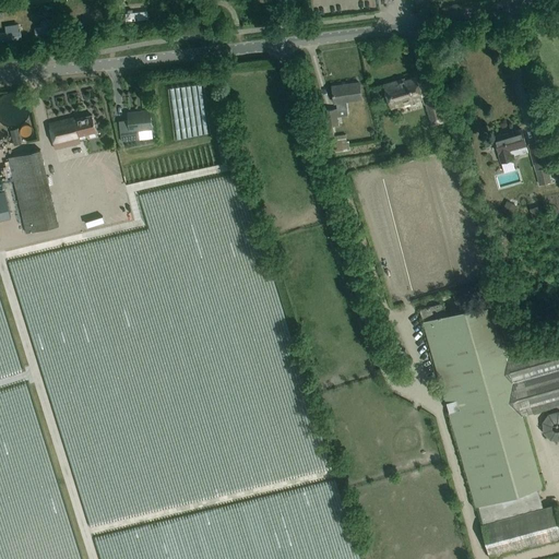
[(210,79),(199,78),(198,88),(210,90),(210,79)]
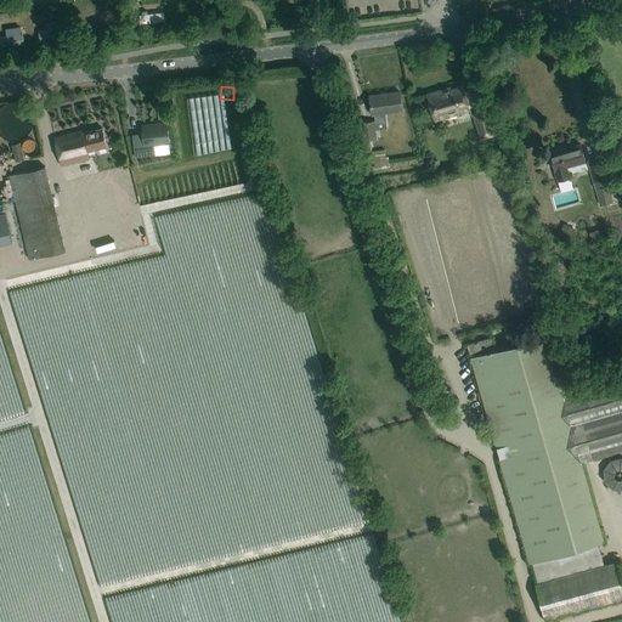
[(442,92),(441,90),(428,94),(435,119),(470,109),(463,86),(451,90),(450,88),(448,88),(450,90),(442,92)]
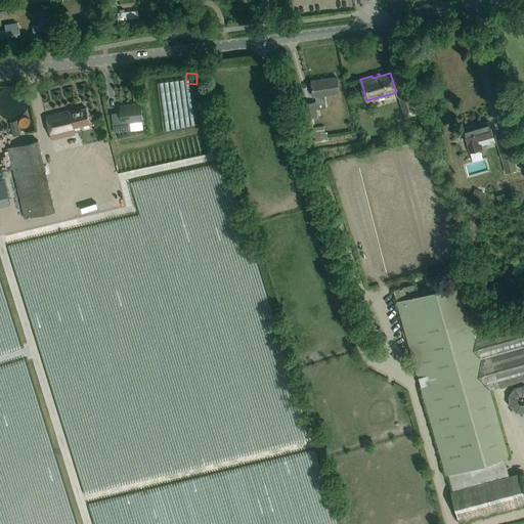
[(177,90),(182,89),(180,77),(174,78),(177,90)]
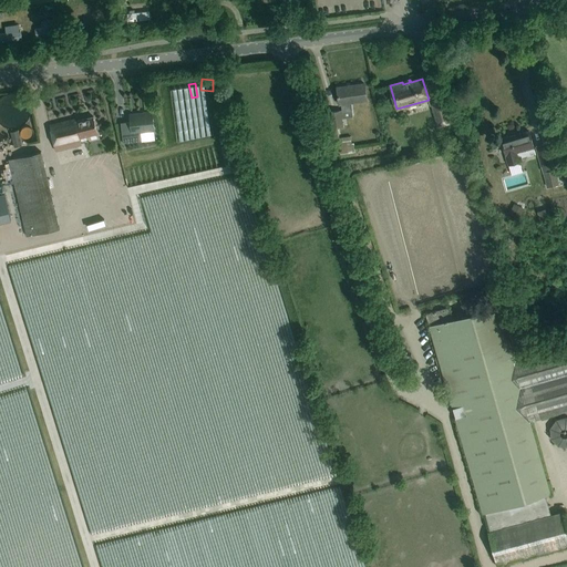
[(331,127),(327,127),(330,151),(337,150),(337,154),(351,152),(356,152),(354,143),(351,143),(351,136),(339,138),(337,127),(343,126),(342,117),(353,116),(351,102),(367,100),(364,83),(337,88),(339,104),(341,103),(342,111),(329,112),(331,127)]
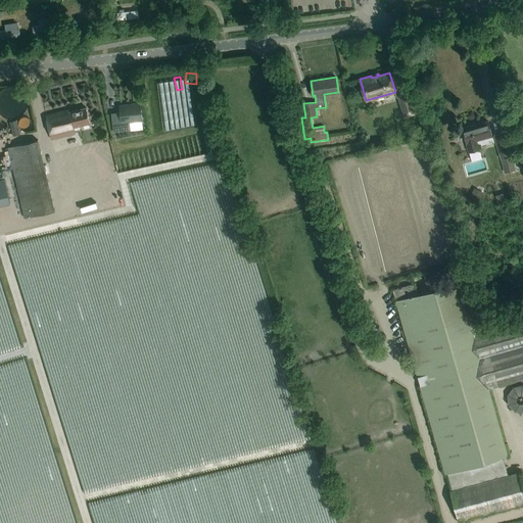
[(403,117),(417,114),(411,93),(397,97),(403,117)]
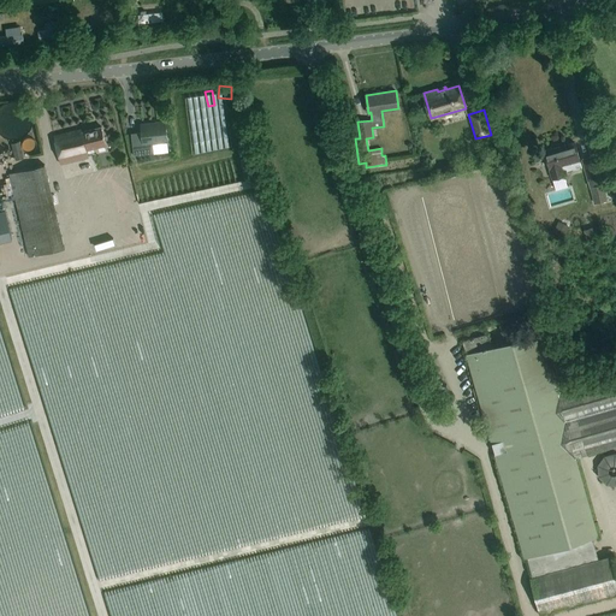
[(141,124),(142,132),(132,134),(131,132),(134,155),(135,155),(135,154),(154,152),(153,142),(167,141),(165,122),(141,124)]
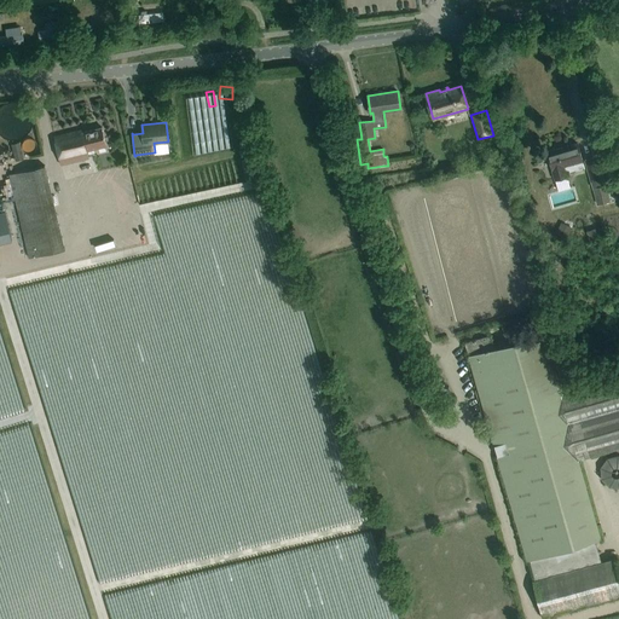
[(106,145),(105,139),(102,127),(82,132),(81,129),(55,137),(62,165),(88,157),(86,150),(106,145)]
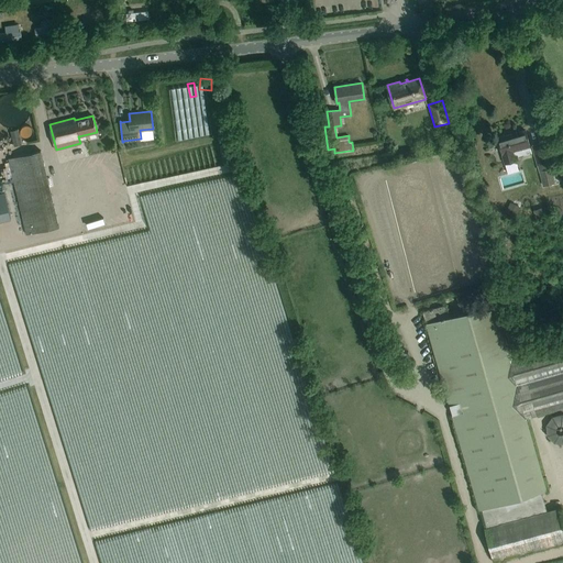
[(539,143),(531,145),(542,187),(558,184),(552,159),(545,161),(541,143),(549,141),(544,122),(534,124),(539,143)]
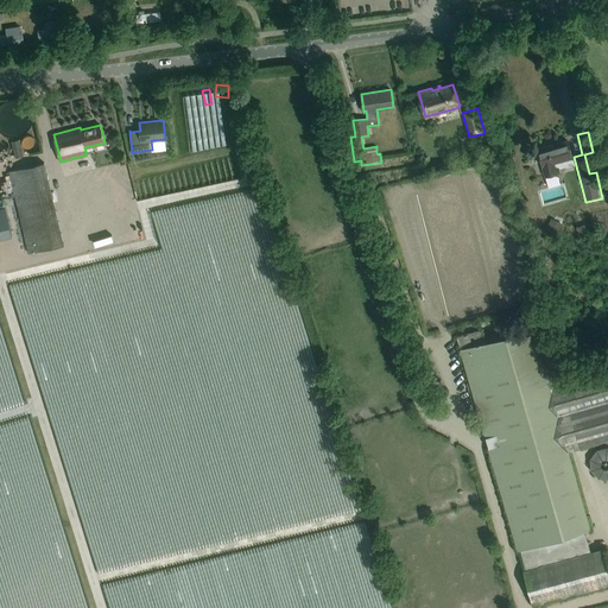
[(19,139),(11,141),(14,158),(23,156),(19,139)]
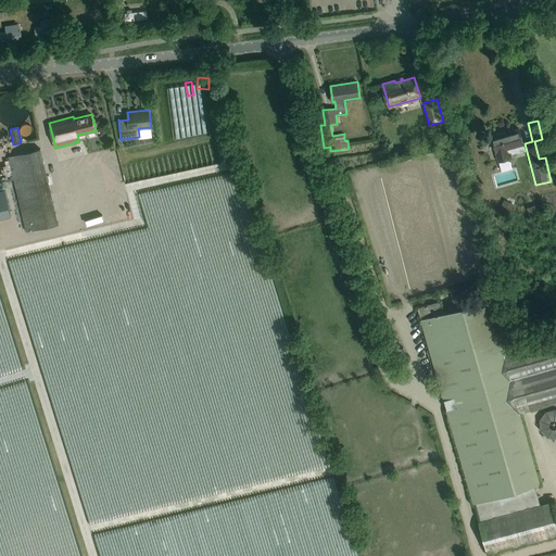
[(525,151),(519,128),(491,136),(498,161),(509,158),(508,156),(525,151)]
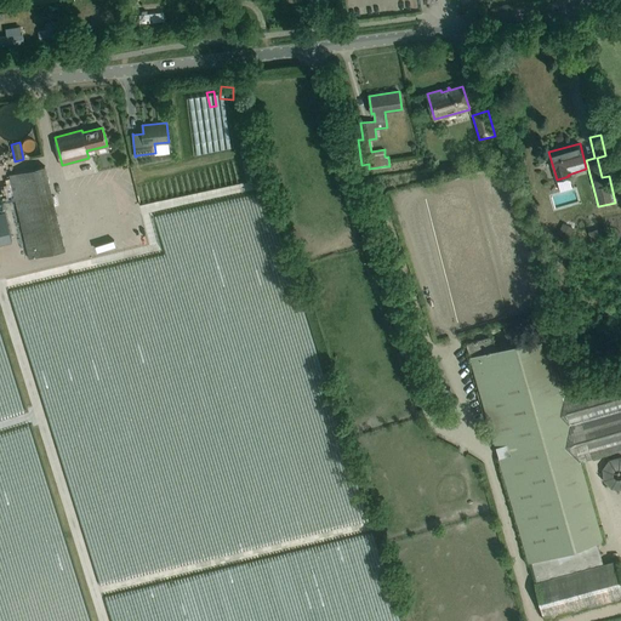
[(243,177),(256,174),(251,155),(237,159),(243,177)]
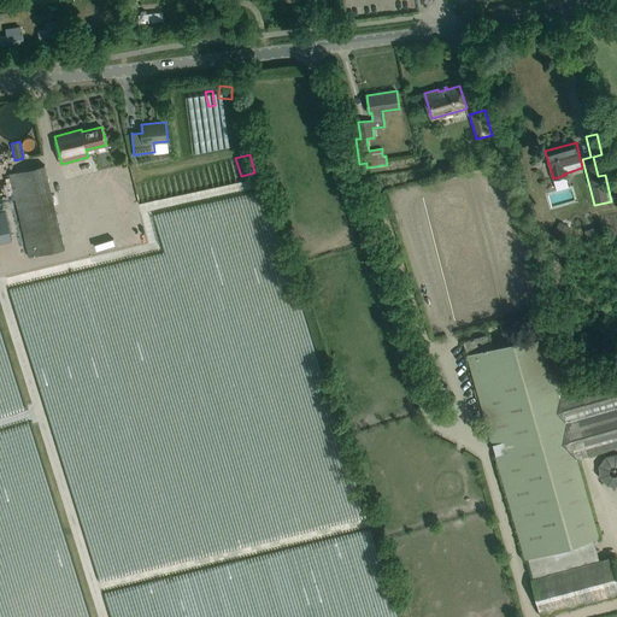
[(104,157),(92,160),(95,170),(106,166),(104,157)]
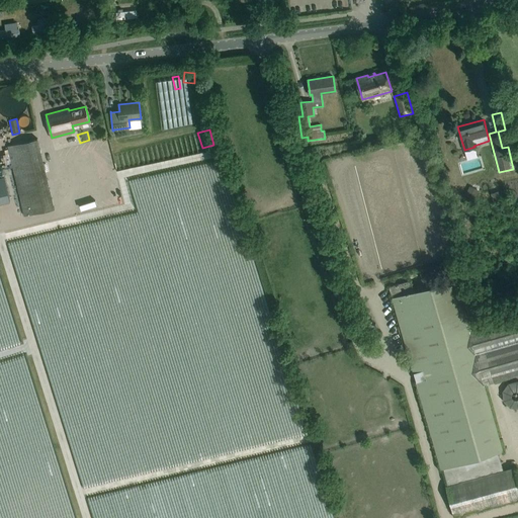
[(55,208),(39,148),(37,139),(8,146),(24,216),(55,208)]
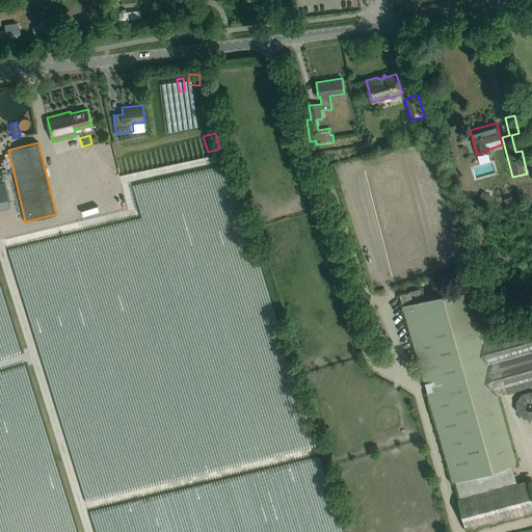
[(0,208),(9,206),(3,182),(0,182),(0,208)]
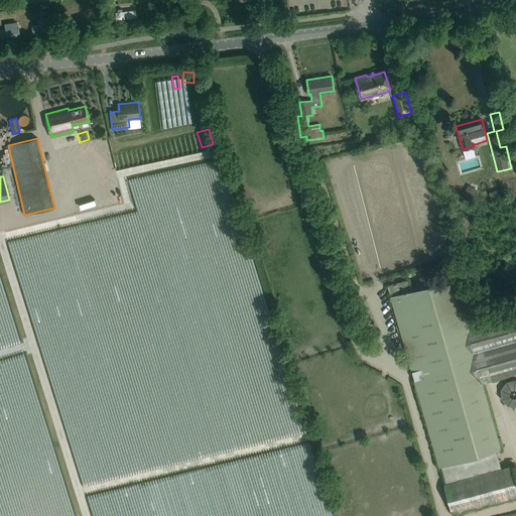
[(470,313),(463,315),(453,279),(430,285),(430,286),(431,286),(433,294),(414,300),(413,293),(412,294),(411,291),(412,291),(409,279),(387,285),(439,467),(466,460),(471,476),(443,484),(452,513),(515,496),(515,477),(513,465),(479,475),(474,457),(501,449),(482,383),(515,373),(515,318),(487,328),(484,317),(472,320),(470,313)]
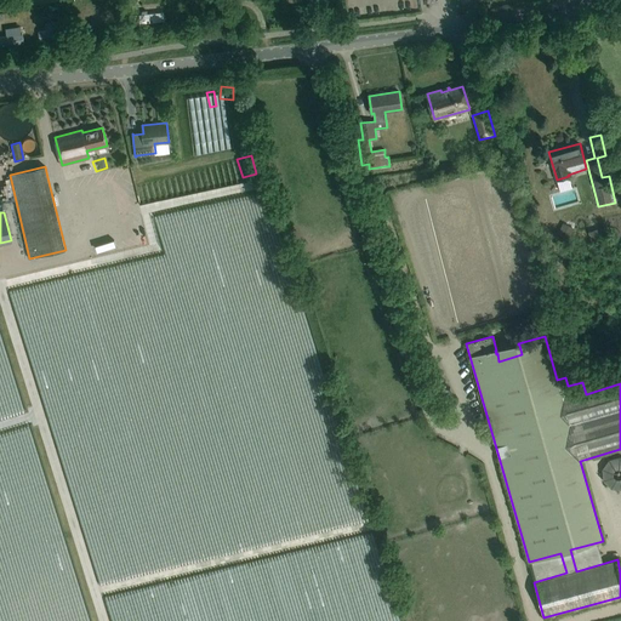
[(608,542),(582,547),(585,558),(576,560),(577,565),(611,558),(608,542)]
